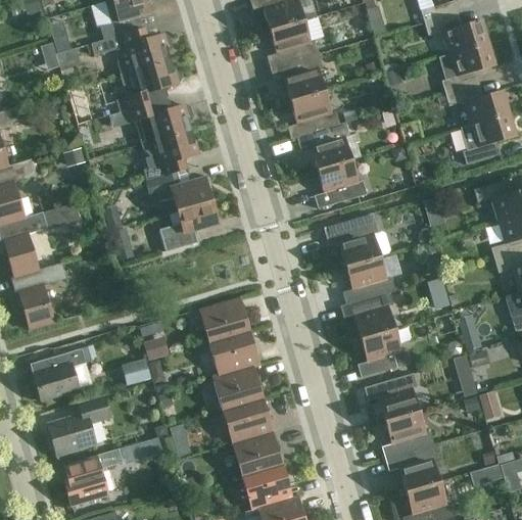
[(41,9),(39,0),(22,0),(27,13),(41,9)]
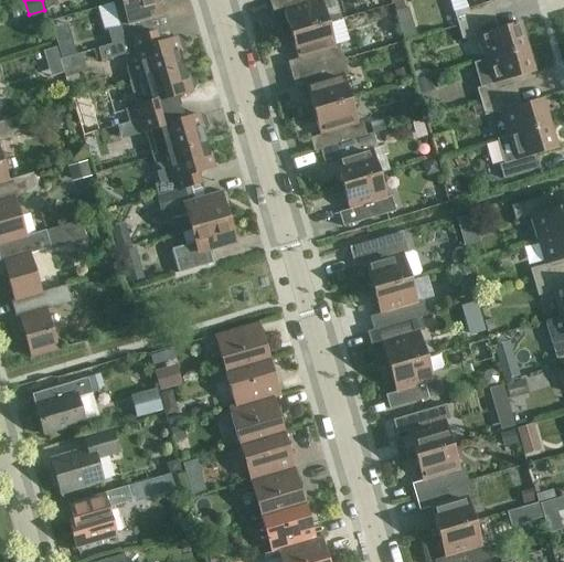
[(124,0),(129,22),(121,24),(126,38),(151,31),(147,18),(161,13),(158,1),(163,0),(124,0)]
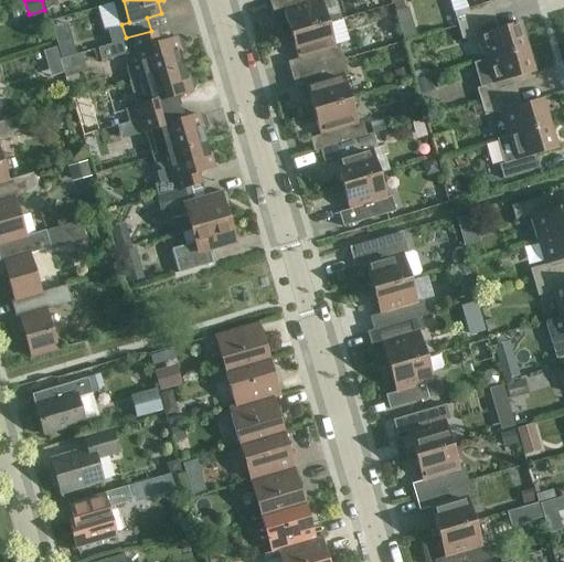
[(269,0),(273,10),(284,7),(291,32),(329,21),(341,17),(336,0),(269,0)]
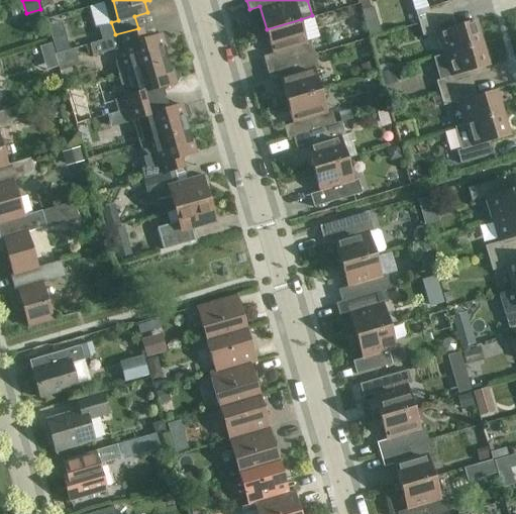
[(416,9),(420,21),(447,13),(443,1),(447,0),(428,0),(430,5),(416,9)]
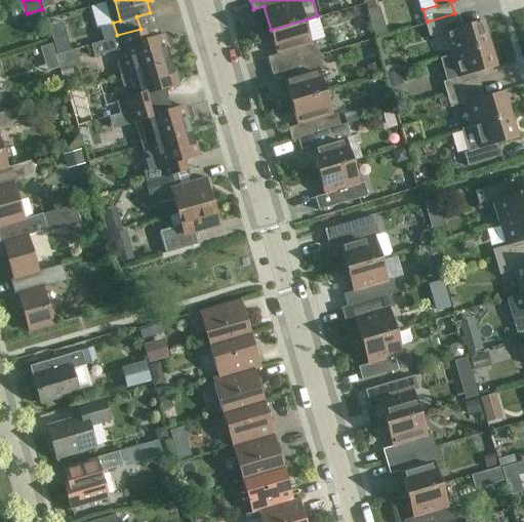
[(454,13),(427,22),(431,34),(444,30),(451,53),(490,41),(483,17),(457,26),(454,13)]
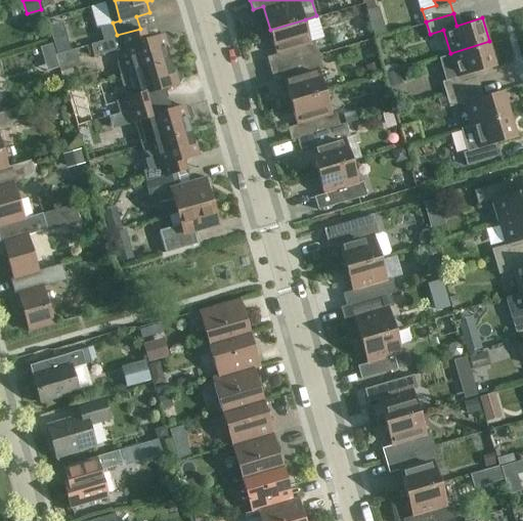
[(267,55),(270,68),(319,53),(316,40),(311,42),(305,19),(270,30),(277,52),(267,55)]
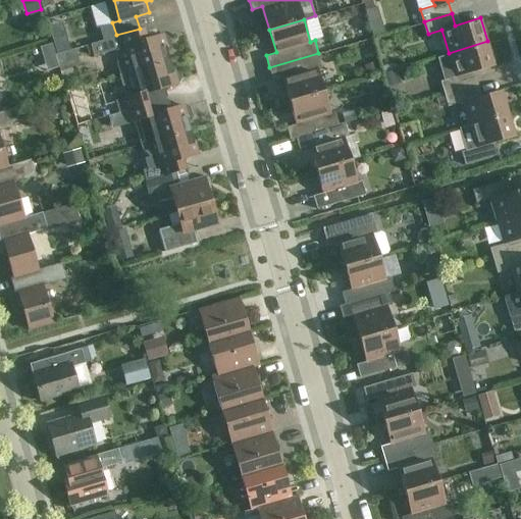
[(117,48),(120,72),(122,71),(135,68),(169,58),(162,34),(138,41),(135,30),(120,34),(123,46),(117,48)]
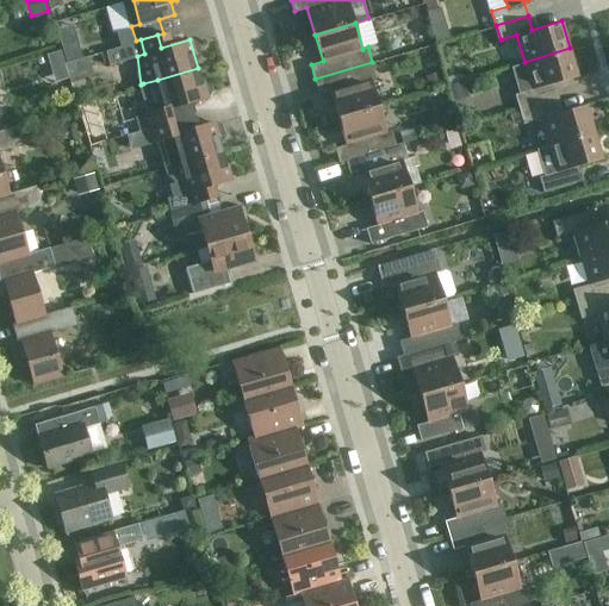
[(50,62),(63,58),(61,48),(47,52),(50,62)]
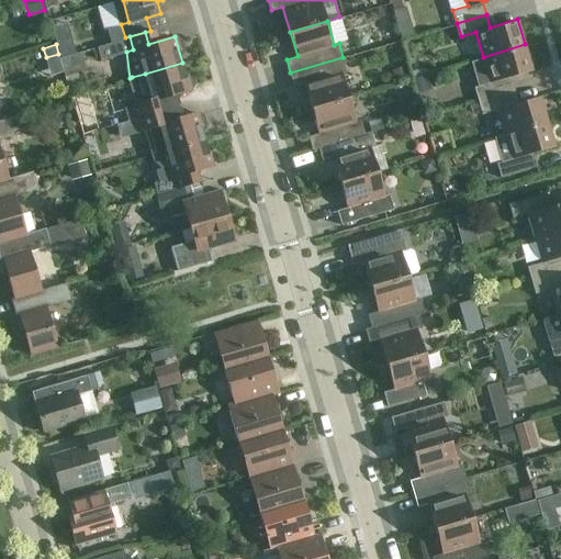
[(479,99),(508,90),(505,78),(533,69),(525,44),(483,57),(472,59),(480,85),(475,86),(479,99)]
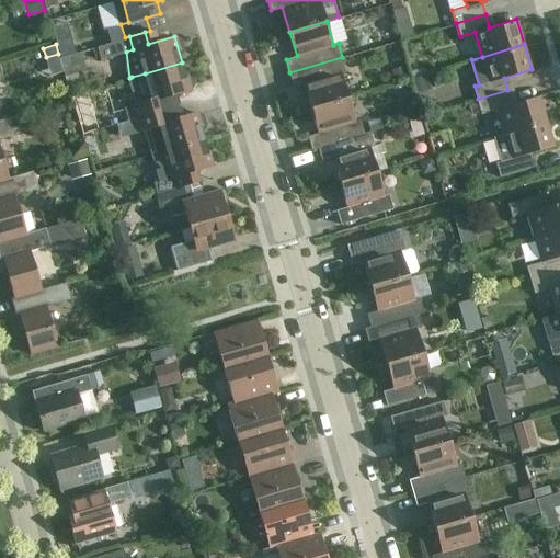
[(305,82),(311,107),(349,97),(341,72),(346,70),(342,57),(289,72),(294,86),(305,82)]
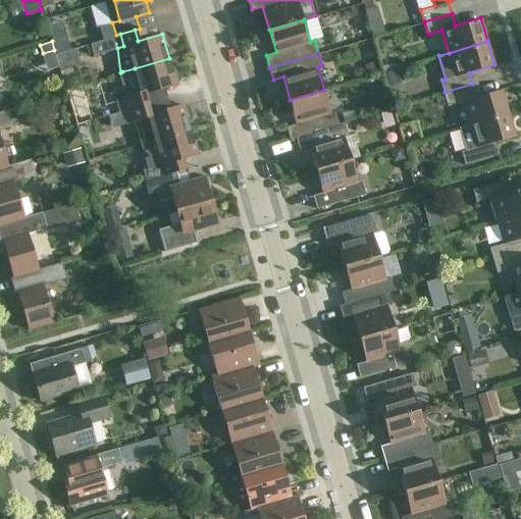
[(169,58),(135,68),(122,71),(126,86),(133,84),(129,90),(131,94),(116,99),(119,111),(126,109),(155,100),(166,97),(163,87),(177,83),(176,82),(179,81),(181,76),(178,67),(174,65),(172,66),(169,58)]
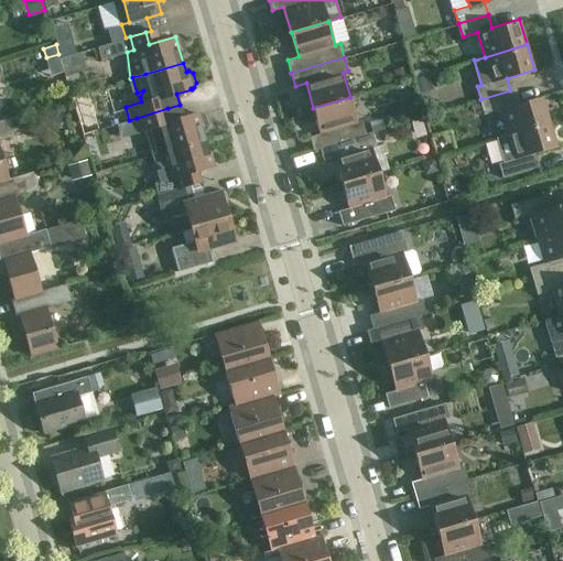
[(393,69),(397,78),(410,75),(407,65),(393,69)]
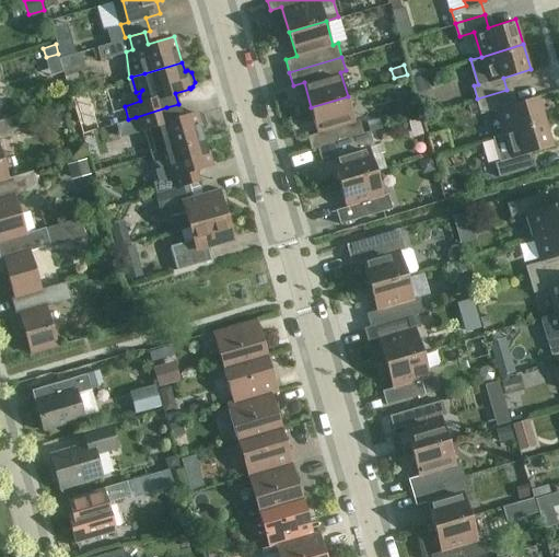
[(67,70),(70,80),(81,78),(78,67),(67,70)]
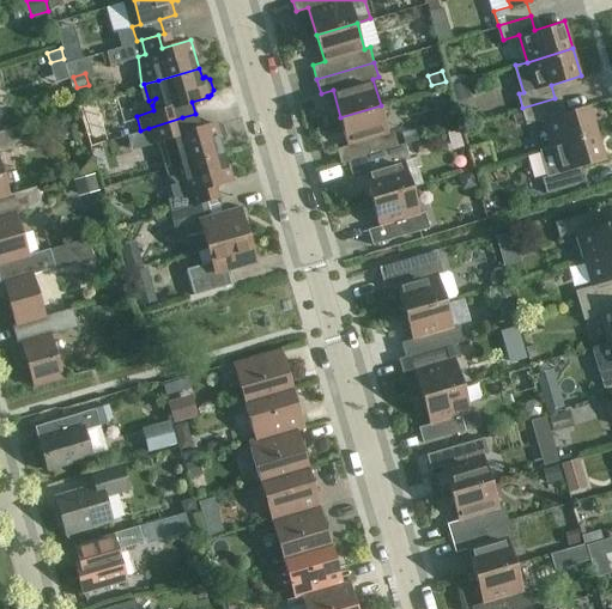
[(544,119),(551,145),(598,132),(589,104),(559,113),(555,98),(522,108),(527,123),(544,119)]
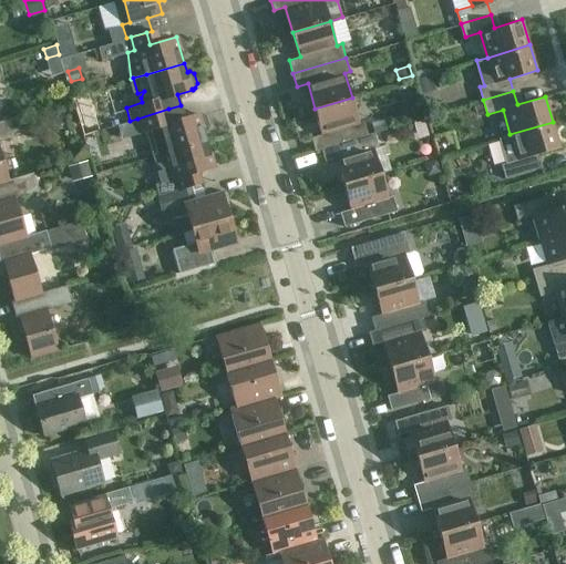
[(316,150),(322,147),(369,134),(369,133),(364,120),(359,122),(352,98),(315,109),(322,133),(312,136),(316,150)]
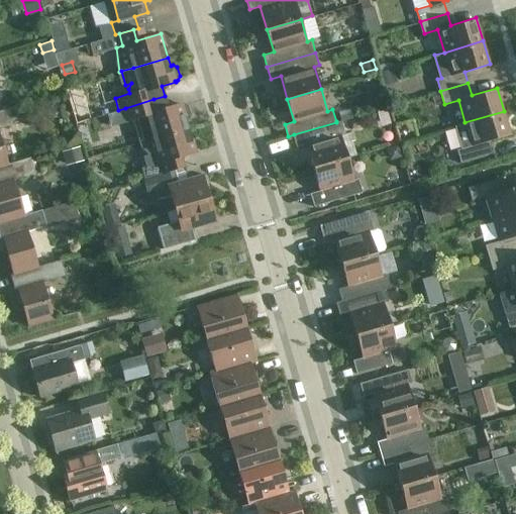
[(165,96),(153,99),(125,108),(128,119),(132,117),(139,141),(189,127),(186,119),(189,118),(191,115),(188,105),(184,103),(182,104),(182,103),(168,107),(165,96)]
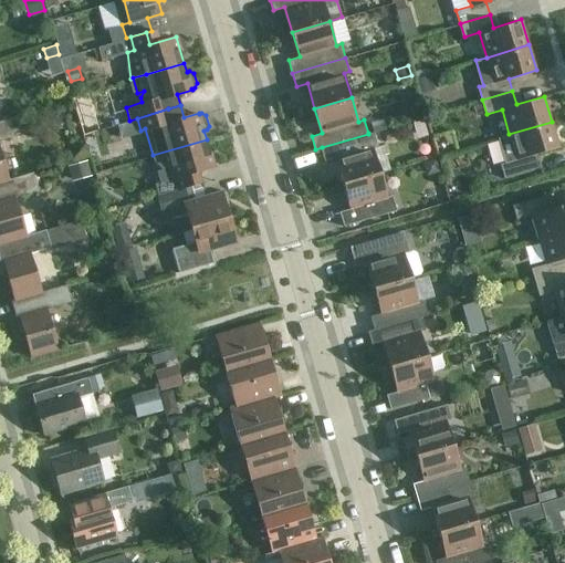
[(0,181),(10,178),(0,145),(0,138),(23,133),(18,115),(0,120),(0,181)]
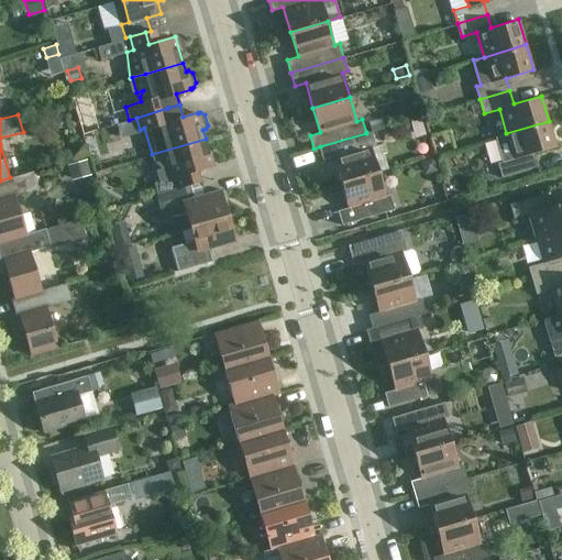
[(414,120),(417,133),(433,129),(431,117),(414,120)]
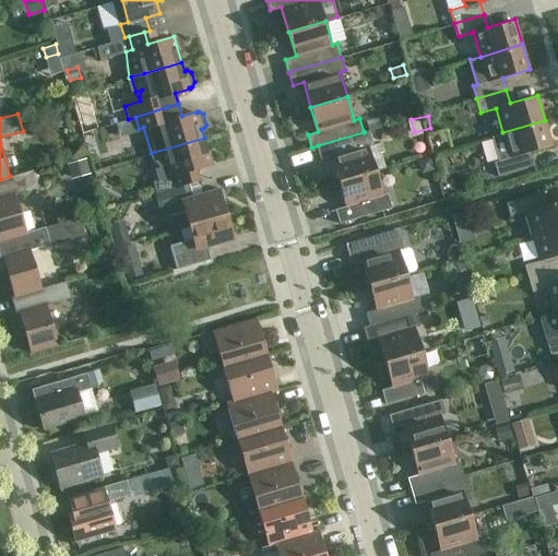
[(82,132),(96,129),(95,128),(99,127),(97,122),(88,118),(80,120),(82,132)]
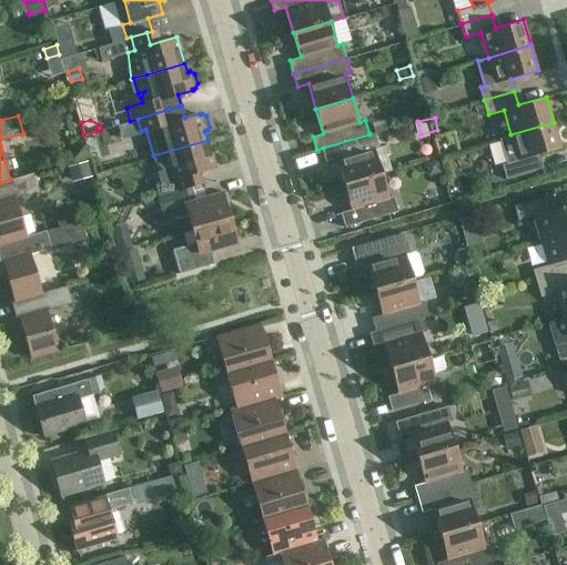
[(554,122),(510,134),(500,138),(507,162),(503,163),(507,178),(537,169),(533,155),(560,147),(554,122)]
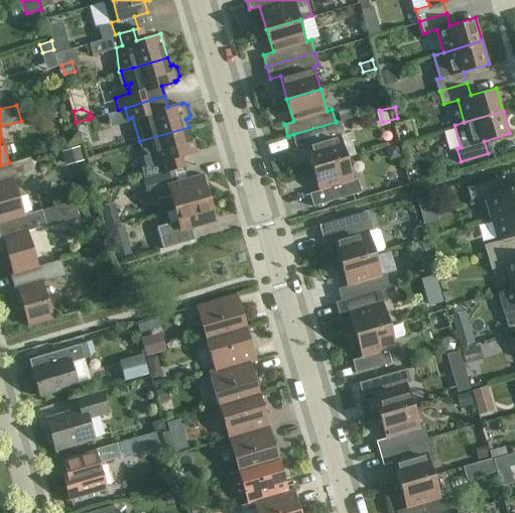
[(347,156),(356,154),(350,131),(345,133),(341,120),(336,121),(336,122),(293,134),(296,146),(306,143),(313,166),(347,156)]
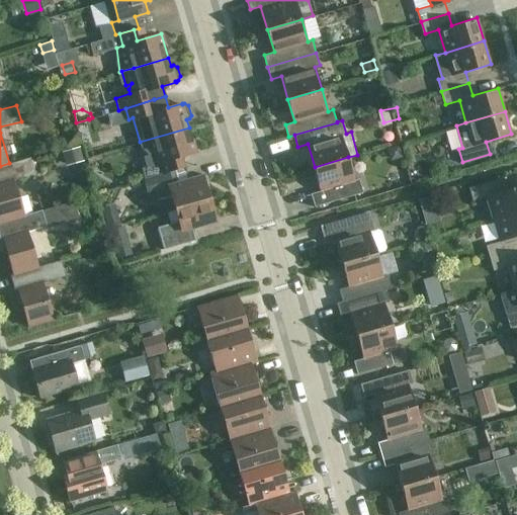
[(171,159),(196,152),(189,127),(140,142),(141,145),(149,153),(149,154),(144,156),(147,166),(143,167),(146,178),(174,169),(171,159)]
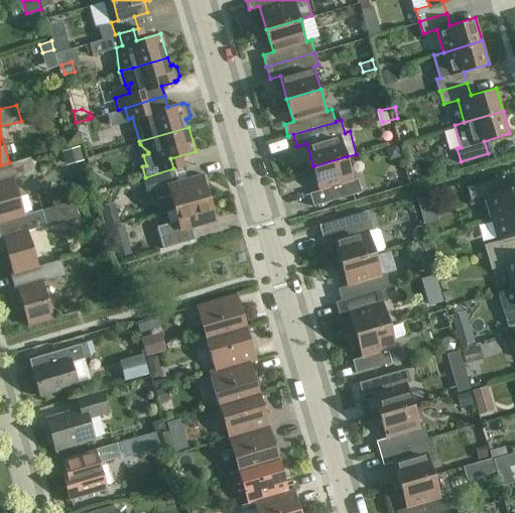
[(385,147),(387,154),(393,157),(401,154),(397,143),(385,147)]
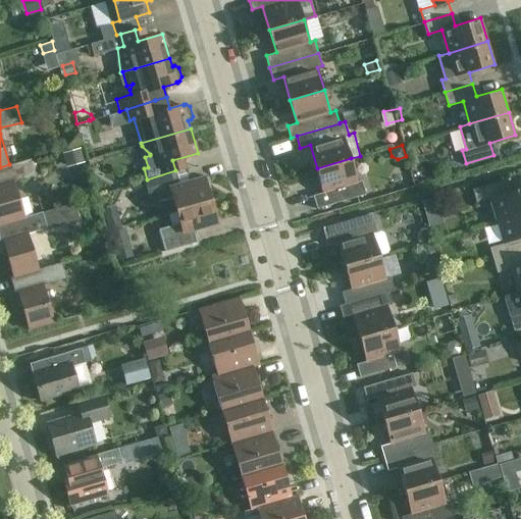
[(67,166),(86,161),(82,147),(63,153),(67,166)]
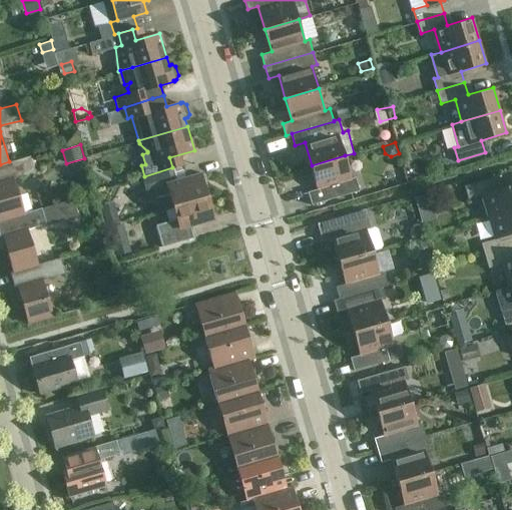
[(31,154),(9,161),(0,164),(0,218),(24,212),(13,177),(36,170),(31,154)]
